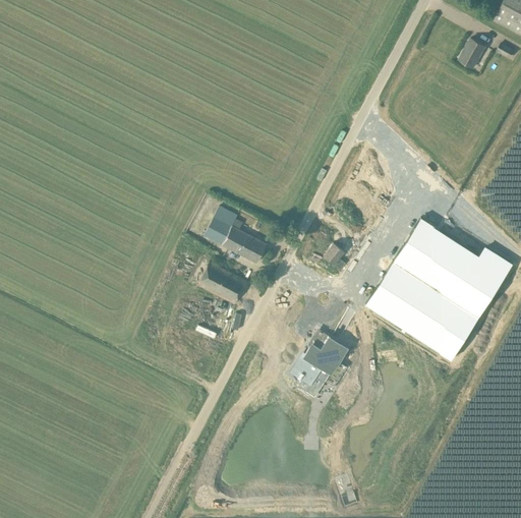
[(520,0),(508,0),(495,25),(520,40),(520,0)]
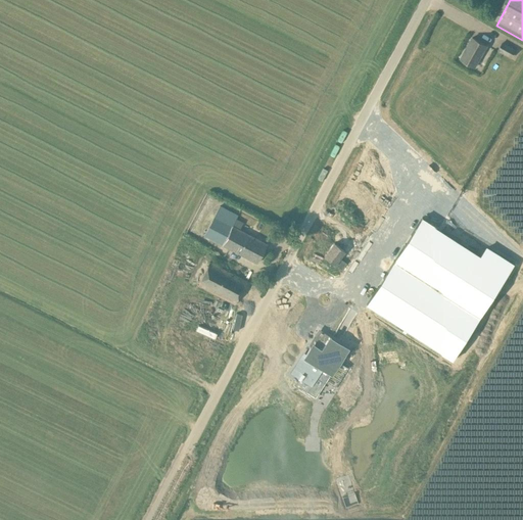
[(470,43),(459,65),(472,72),(484,50),(470,43)]
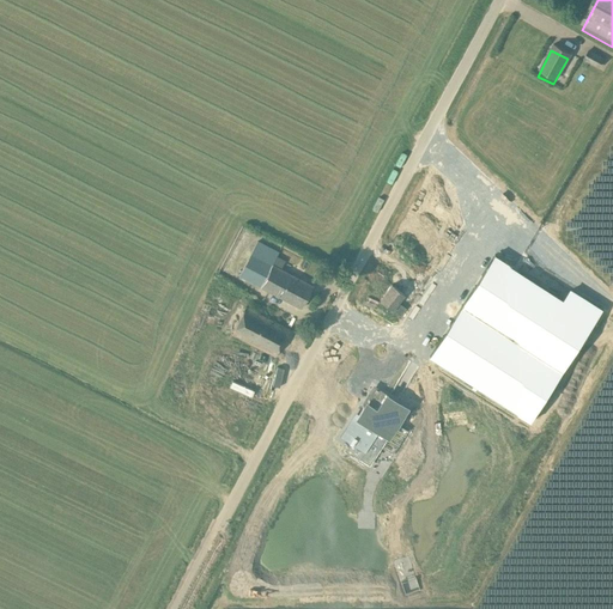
[(587,55),(582,64),(596,71),(601,62),(587,55)]
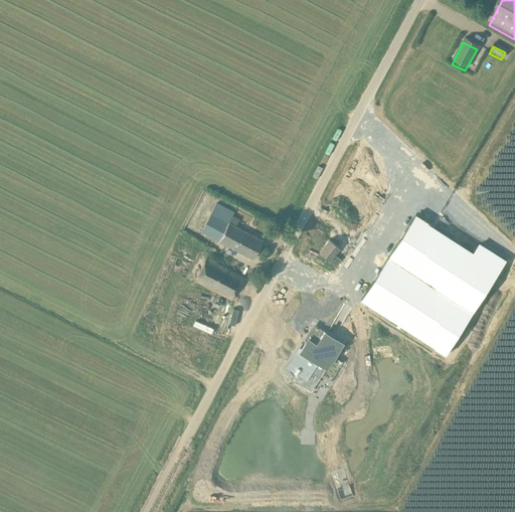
[(383,162),(383,150),(366,151),(367,162),(383,162)]
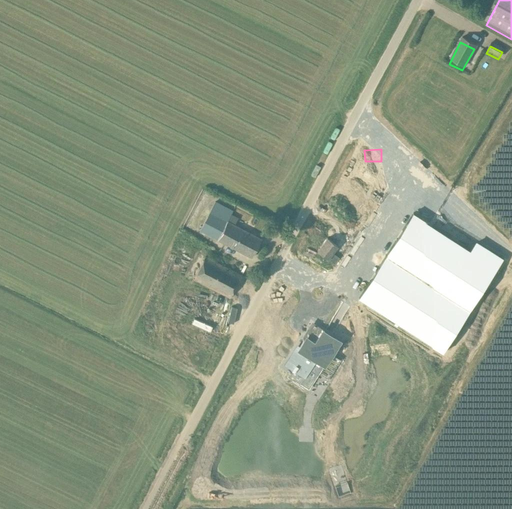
[(262,242),(228,224),(233,214),(216,204),(200,233),(218,243),(252,261),(262,242)]
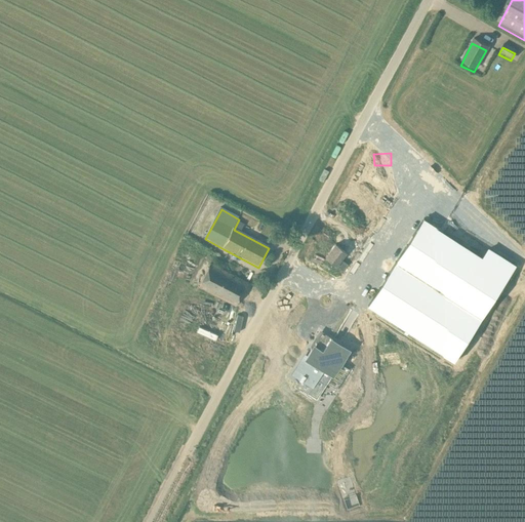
[(423,222),(368,309),(455,364),(517,268),(490,250),(484,259),(423,222)]
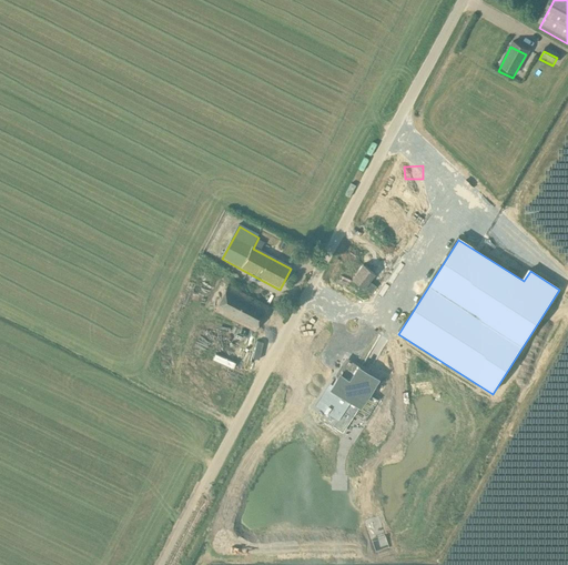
[(373,294),(377,288),(372,284),(378,274),(364,265),(353,282),(373,294)]
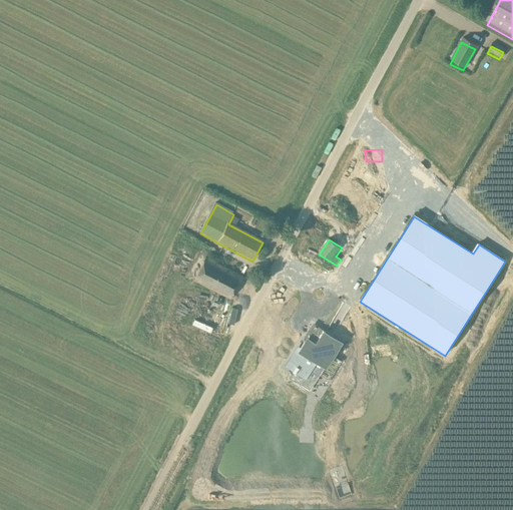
[(358,259),(346,276),(351,279),(362,262),(358,259)]
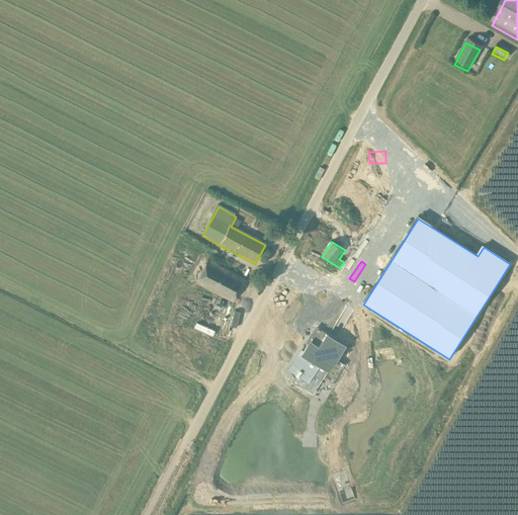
[(208,263),(196,286),(233,305),(245,281),(208,263)]
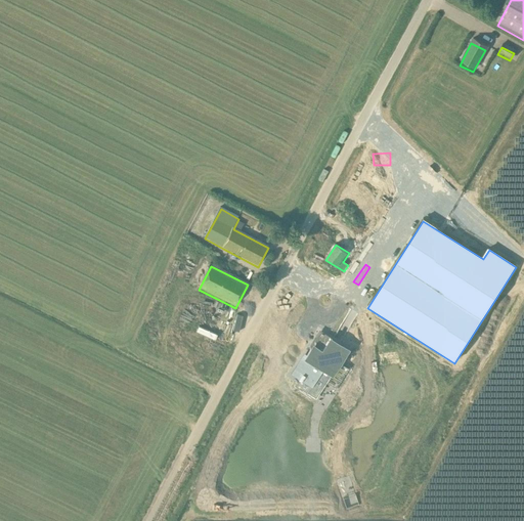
[(312,362),(301,380),(310,385),(306,391),(325,403),(335,388),(344,394),(355,376),(347,370),(355,356),(339,346),(331,358),(321,353),(315,364),(312,362)]
